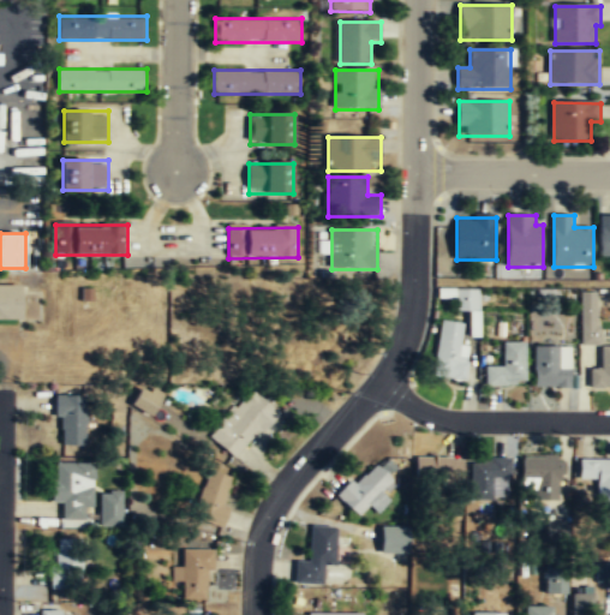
[(22,284),(0,282),(0,317),(22,317),(22,284)]
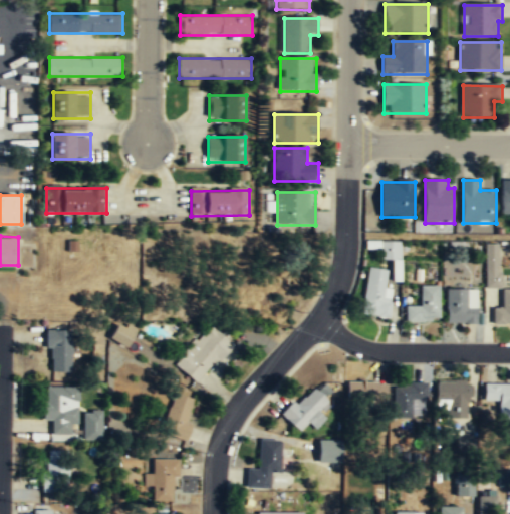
[(384,260),(402,260),(402,242),(384,242),(384,260)]
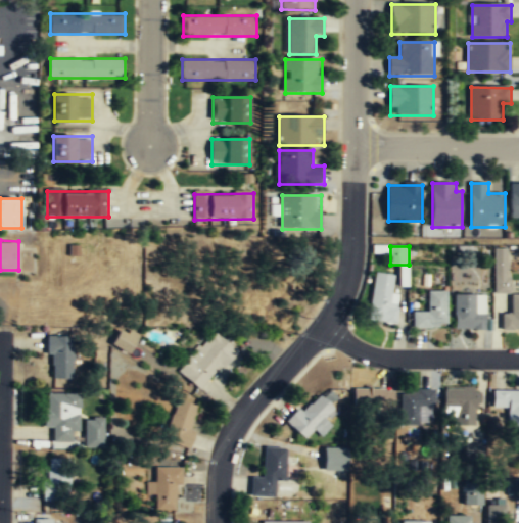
[(497,292),(512,293),(512,247),(498,247),(497,292)]
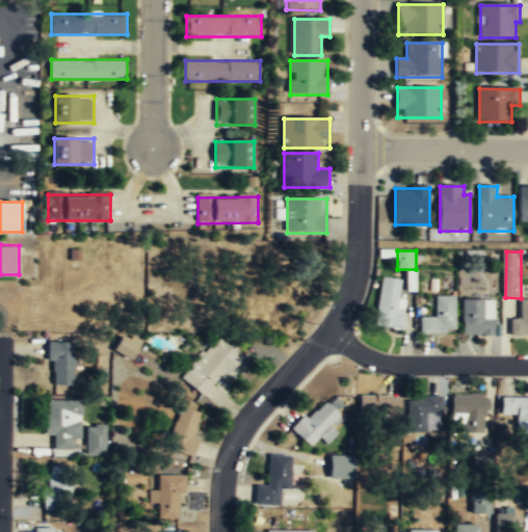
[(402,280),(383,277),(377,325),(404,328),(407,302),(400,301),(402,280)]
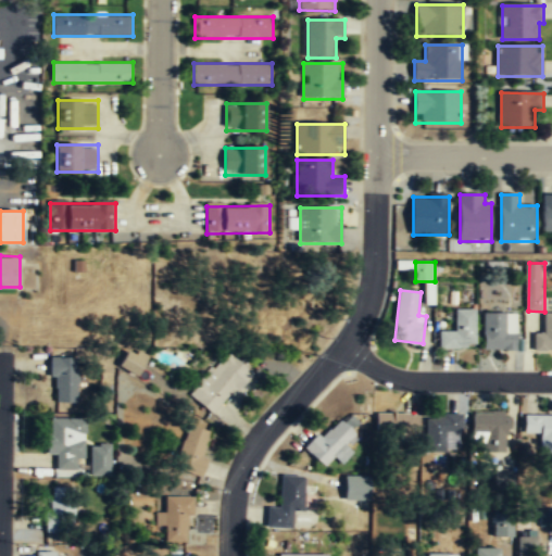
[(440,349),(476,349),(476,310),(455,310),(455,330),(440,330),(440,349)]
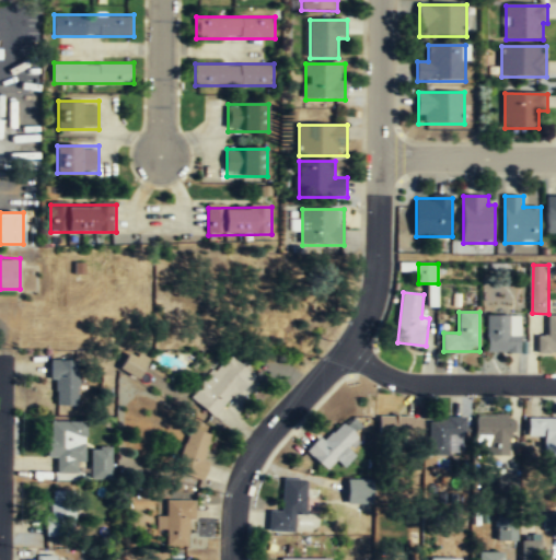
[(488,316),(488,352),(522,352),(522,316),(488,316)]
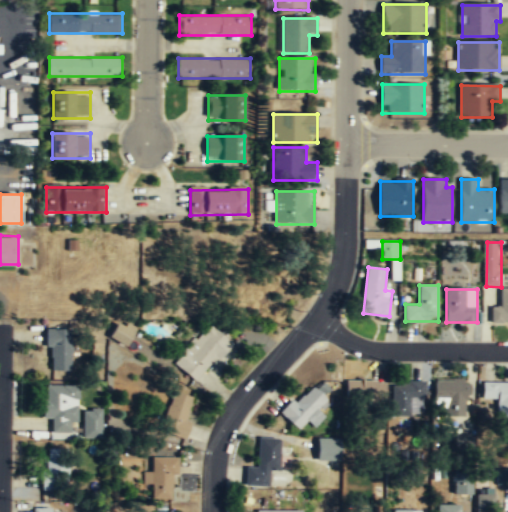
[(507,289),(502,289),(502,306),(493,306),(493,323),(507,323),(507,289)]
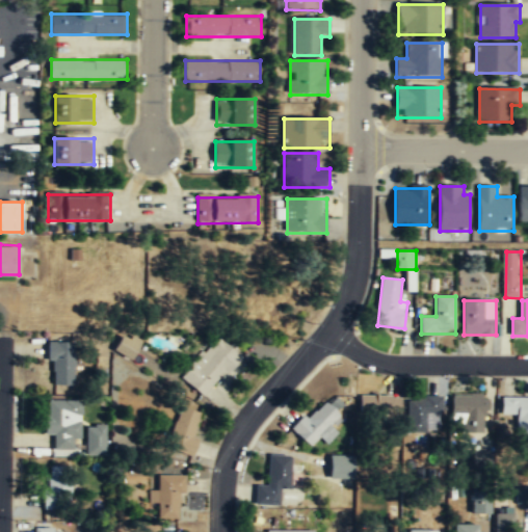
[(116,350),(132,360),(142,342),(127,333),(116,350)]
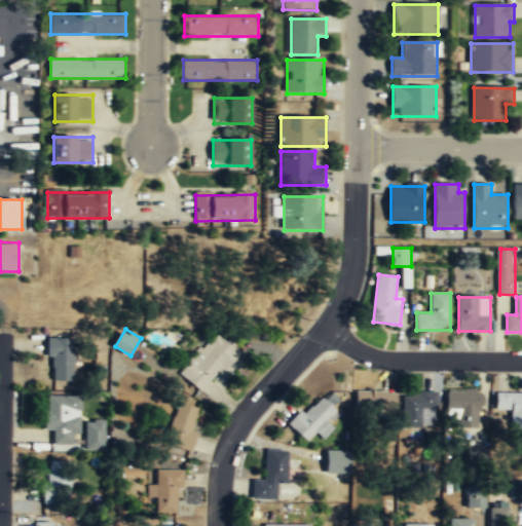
[(206,396),(241,354),(218,333),(181,374),(206,396)]
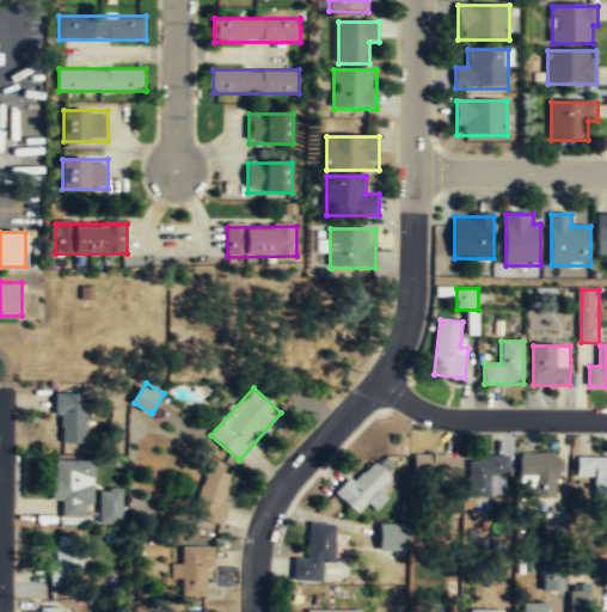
[(57,415),(63,415),(63,442),(87,442),(89,392),(57,392),(57,415)]
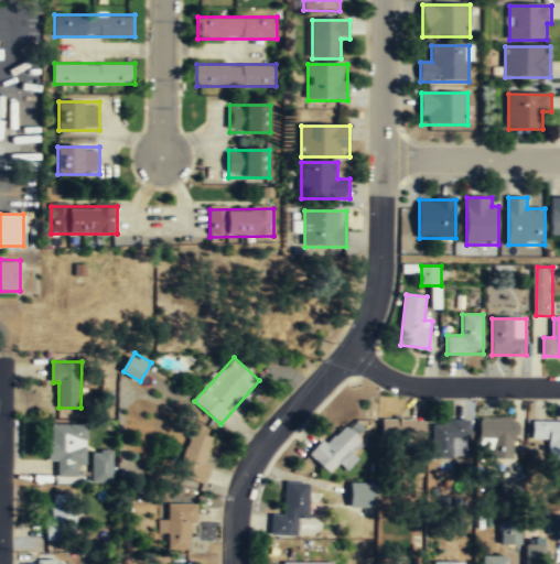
[(481,445),(495,445),(494,458),(516,459),(516,419),(482,419),(481,445)]
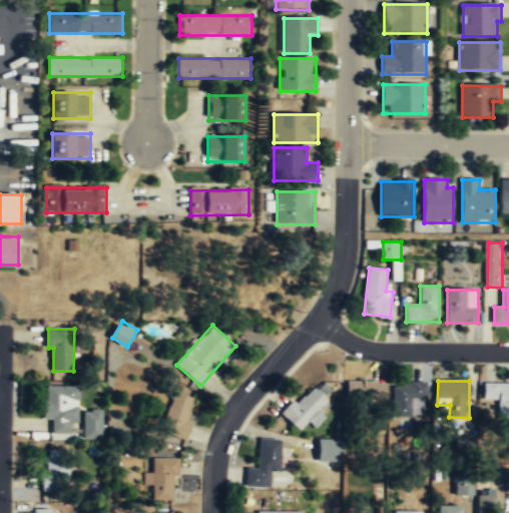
[(349,404),(388,404),(388,382),(349,382),(349,404)]
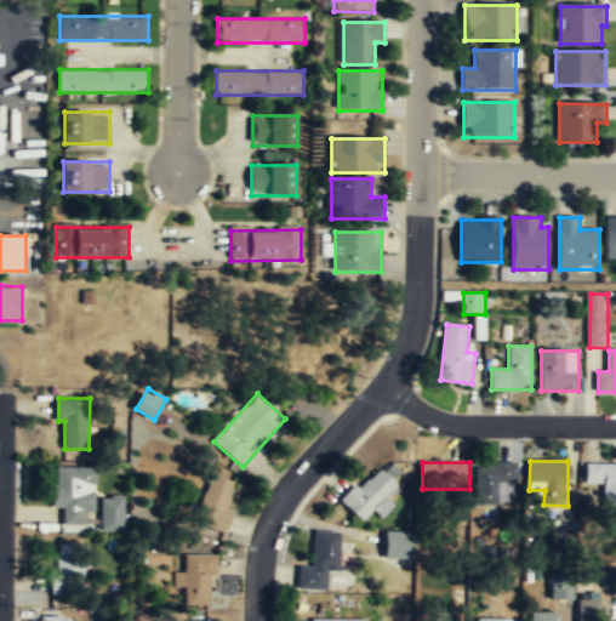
[(518,463),(478,463),(478,505),(505,505),(505,484),(518,484),(518,463)]
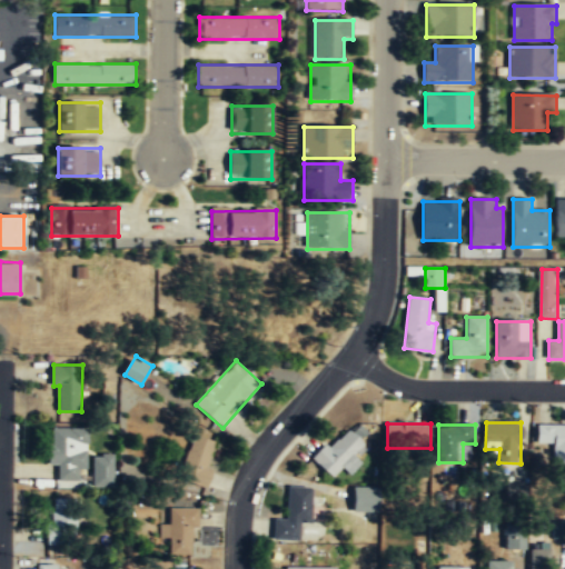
[(555,460),(564,460),(564,426),(539,426),(539,443),(555,443),(555,460)]
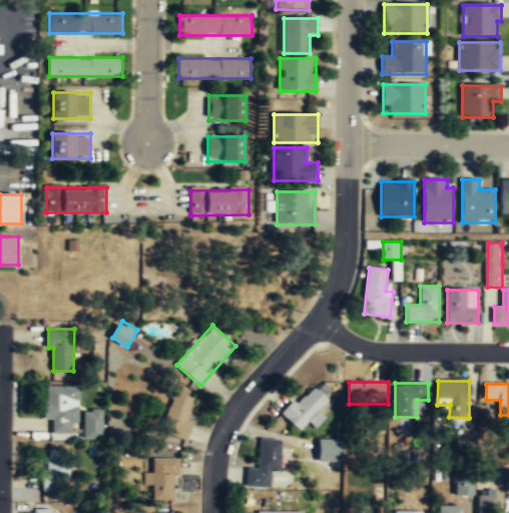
[(80,385),(45,386),(46,420),(53,420),(54,434),(73,434),(72,425),(80,425),(80,385)]
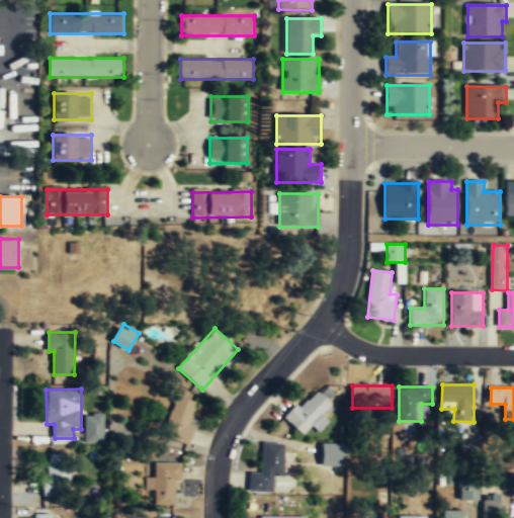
[(302,408),(297,404),(285,417),(304,435),(313,426),(319,432),(330,421),(323,414),(333,404),(319,391),(302,408)]
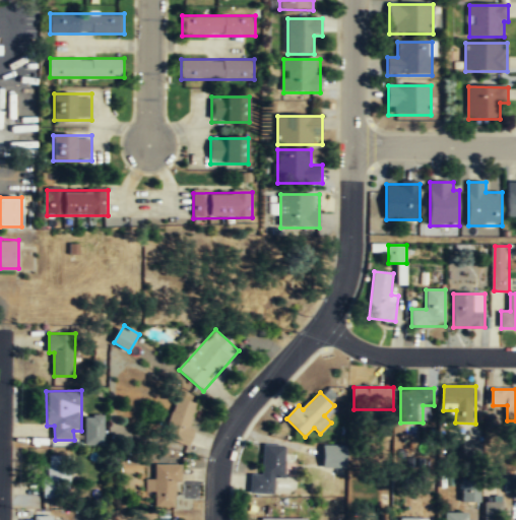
[(167,439),(189,445),(199,403),(177,397),(167,439)]
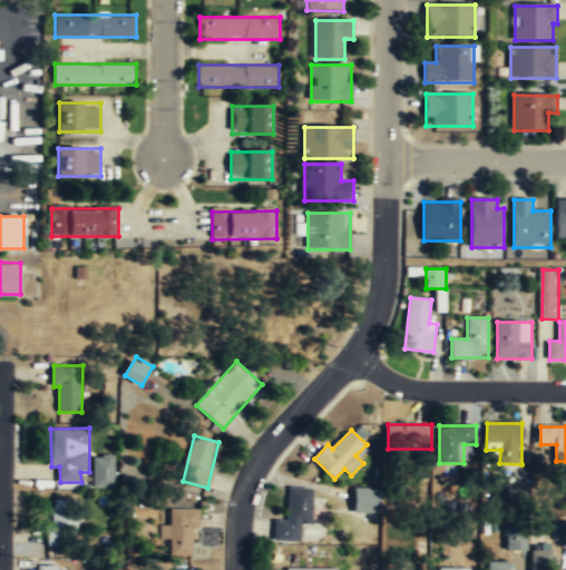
[(96,488),(114,488),(114,458),(96,458),(96,488)]
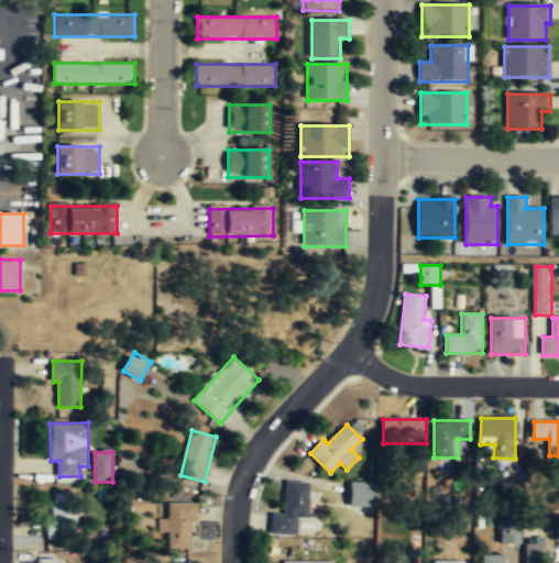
[(526,477),(505,477),(505,497),(526,498),(526,477)]
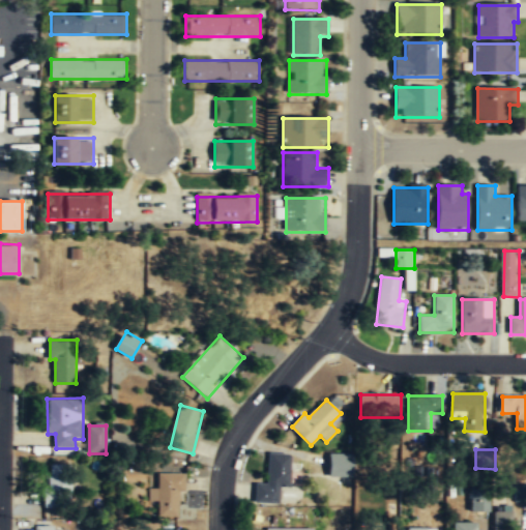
[(268,483),(257,483),(256,503),(281,504),(282,487),(292,488),(293,454),(269,453),(268,483)]
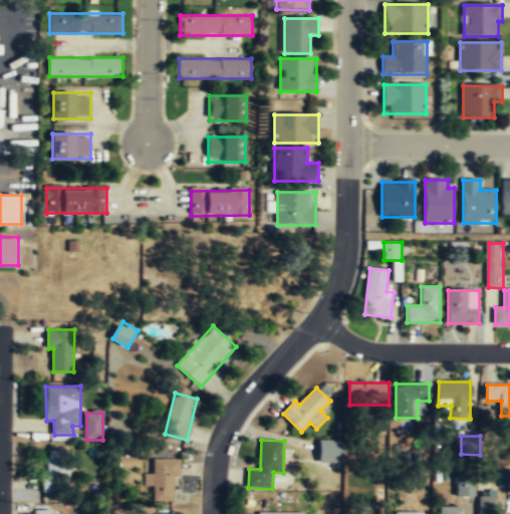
[(343,463),(343,440),(320,440),(320,463),(343,463)]
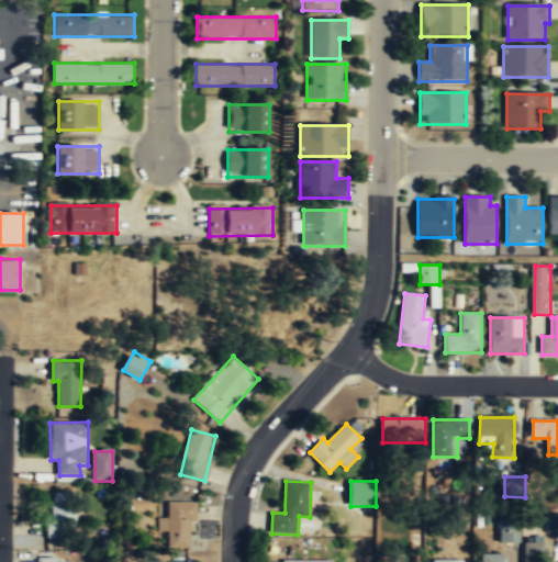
[(47,493),(47,538),(77,538),(77,493),(47,493)]
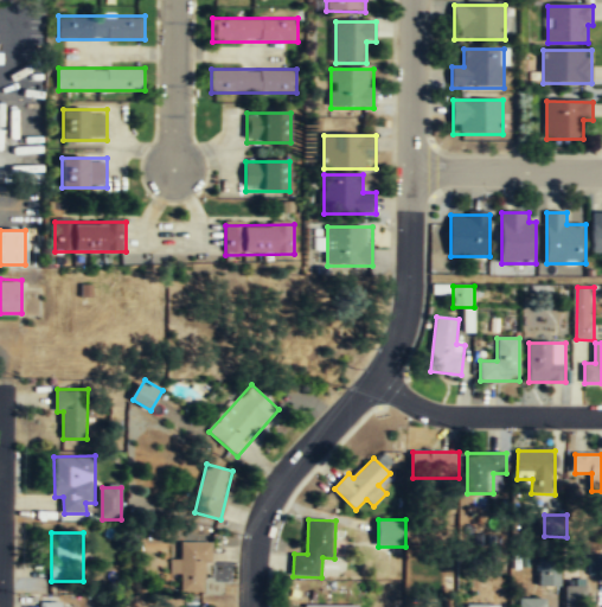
[(210,542),(184,541),(183,558),(173,558),(173,574),(184,574),(183,592),(210,592),(210,542)]
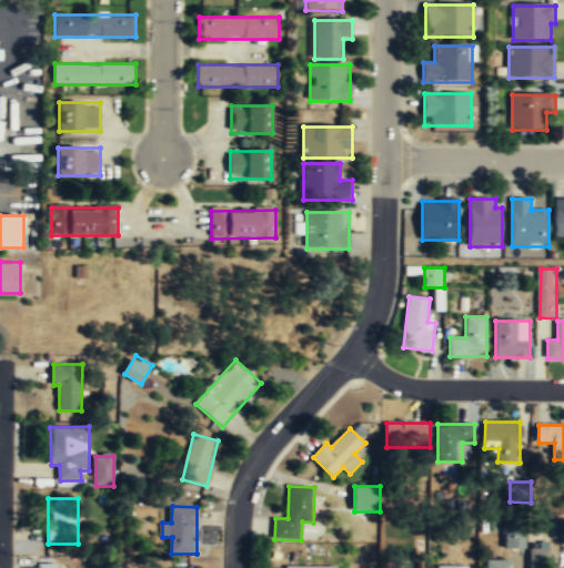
[(507,553),(526,553),(526,529),(507,529),(507,553)]
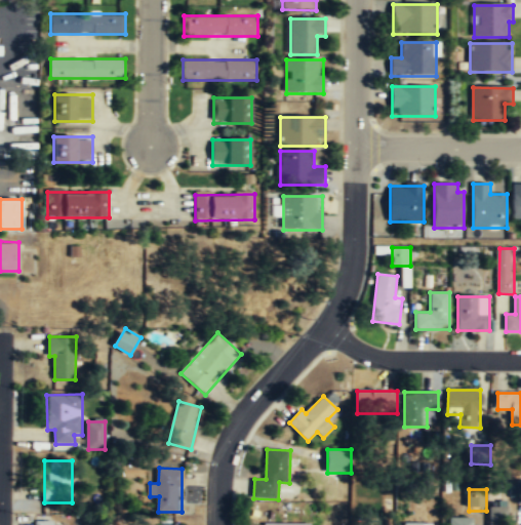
[(491,524),(509,524),(509,505),(491,505),(491,524)]
